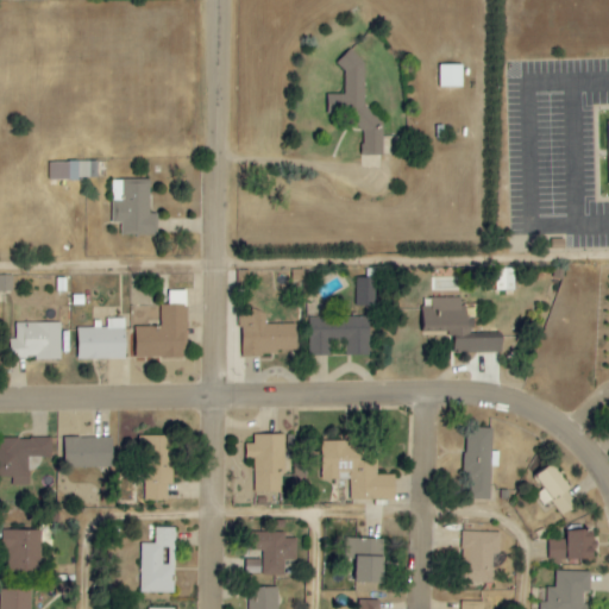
[(382,156),(383,107),(364,107),(364,55),(343,55),(341,95),(327,95),(327,115),(350,115),(350,130),(362,130),(362,156),(382,156)]
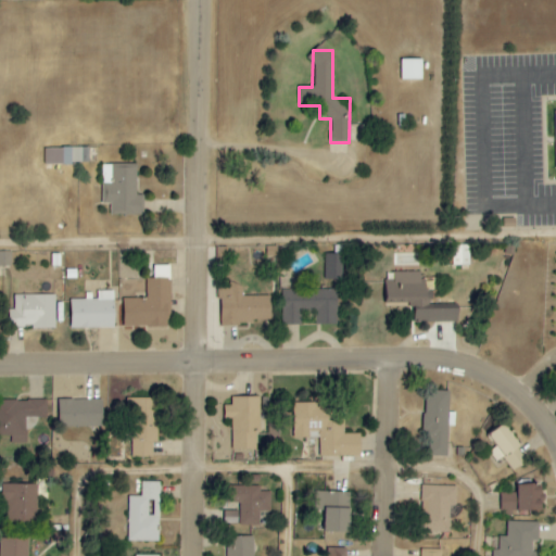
[(422,60),(401,60),(401,79),(422,79),(422,60)]
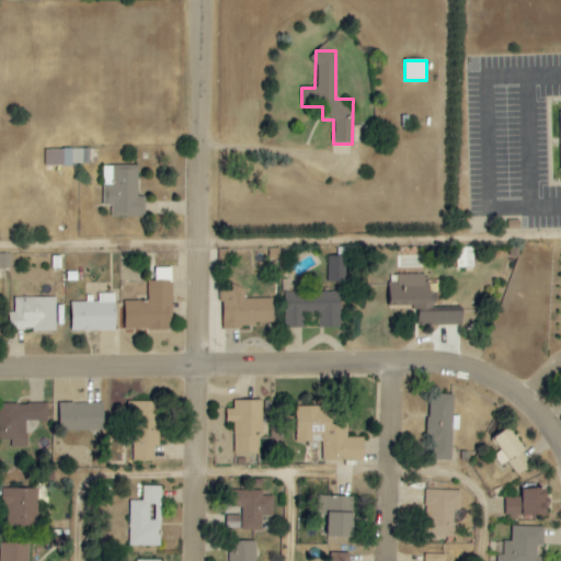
[(90,164),(89,149),(72,149),(72,164),(90,164)]
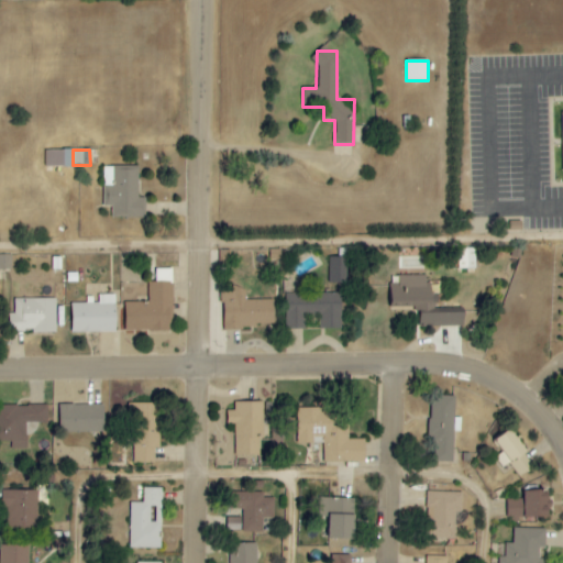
[(45,168),(72,167),(70,151),(45,151),(45,168)]
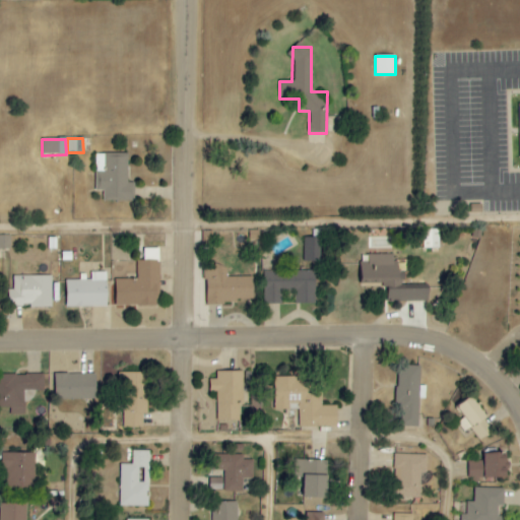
[(127,153),(95,154),(96,192),(103,192),(104,201),(134,201),(134,183),(128,183),(127,153)]
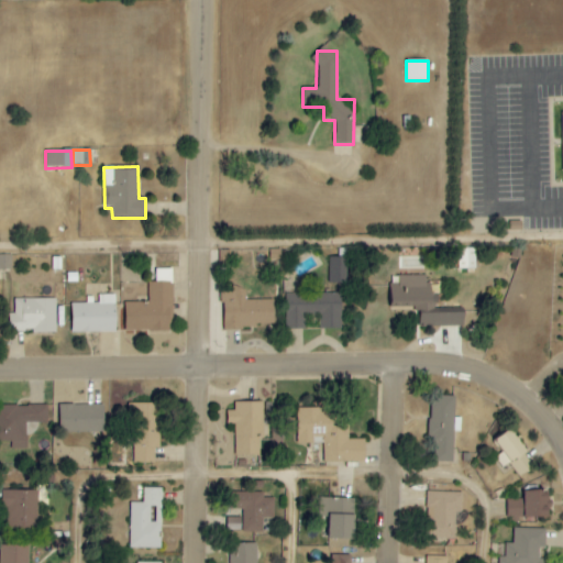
[(475,249),(457,249),(459,269),(475,269),(475,249)]
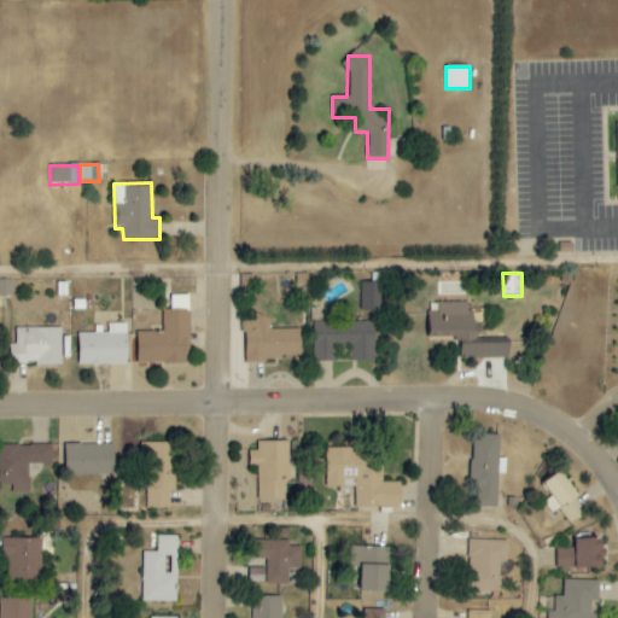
[(380,312),(382,283),(361,281),(361,310),(380,312)]
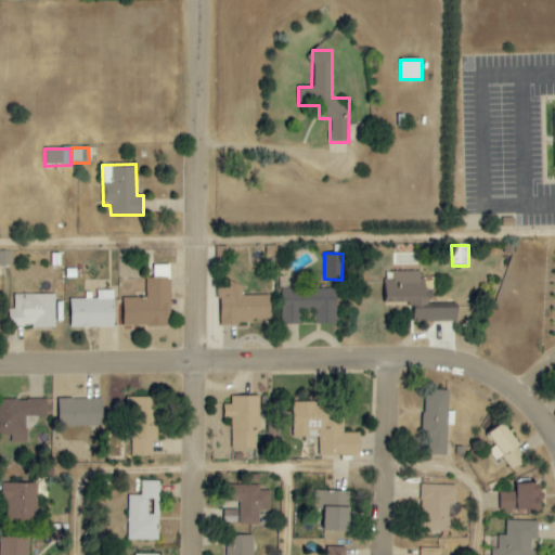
[(168,266),(153,266),(153,279),(145,279),(145,298),(123,298),(123,326),(168,326),(168,266)]
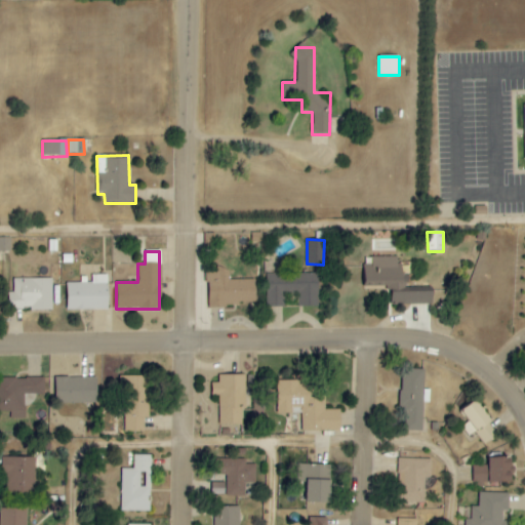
[(402,287),(402,265),(398,265),(397,257),(371,257),(371,266),(364,266),(364,288),(391,288),(391,306),(433,305),(433,287),(402,287)]
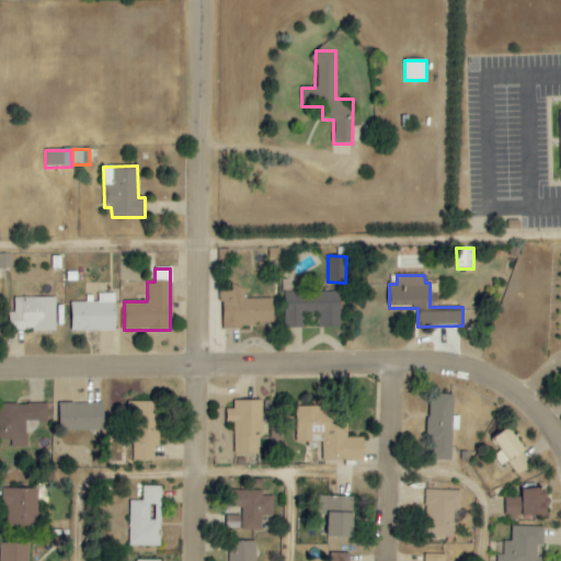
[(273,327),(273,298),(244,299),(244,287),(220,288),(221,328),(273,327)]
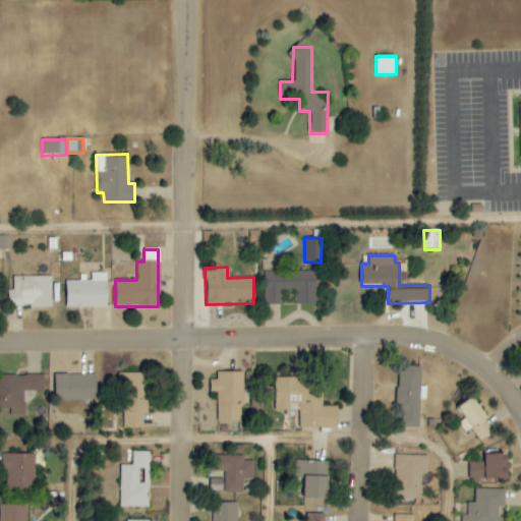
[(315,272),(264,272),(265,305),(282,304),(282,293),(296,293),(296,305),(315,304),(315,272)]
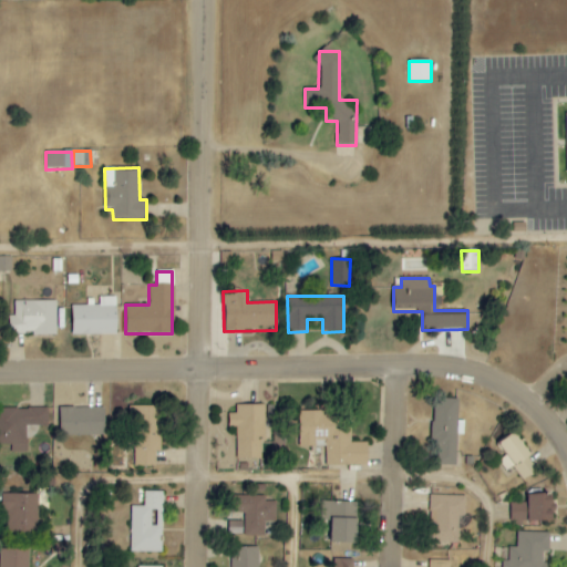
[(71,306),(72,336),(116,334),(116,297),(99,298),(99,306),(71,306)]
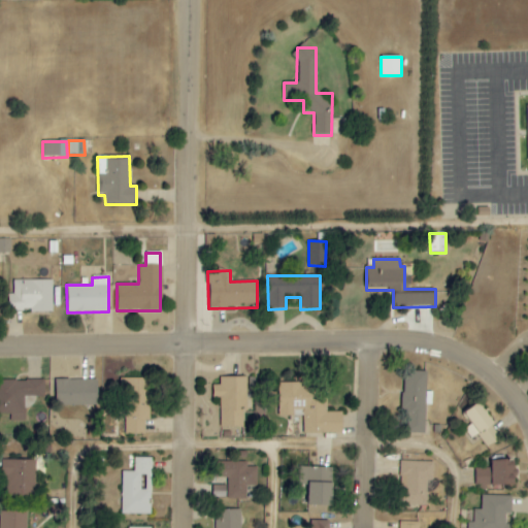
[(53,281),(12,281),(12,295),(8,295),(8,312),(53,311),(53,281)]
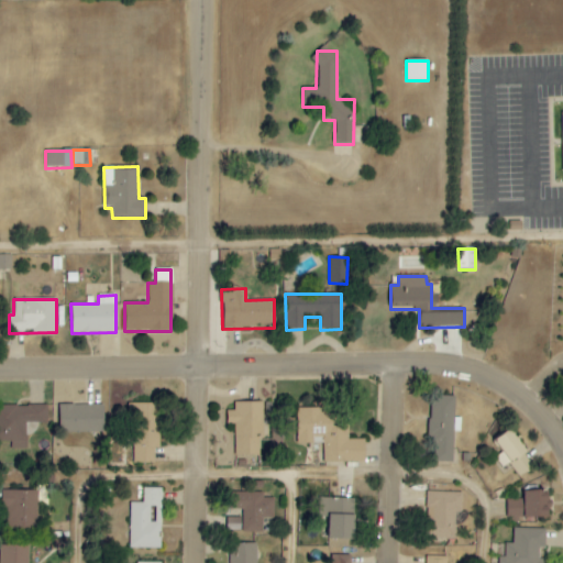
[(453,432),(461,432),(461,418),(455,418),(455,397),(431,396),(429,462),(453,463),(453,432)]
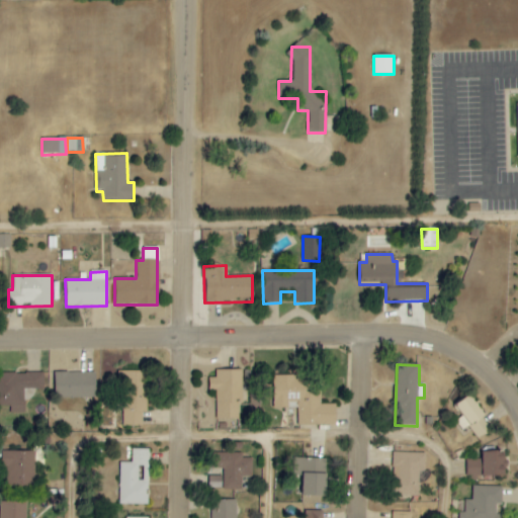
[(239,420),(239,405),(242,405),(242,370),(216,370),(216,378),(208,378),(208,390),(217,390),(217,420),(239,420)]
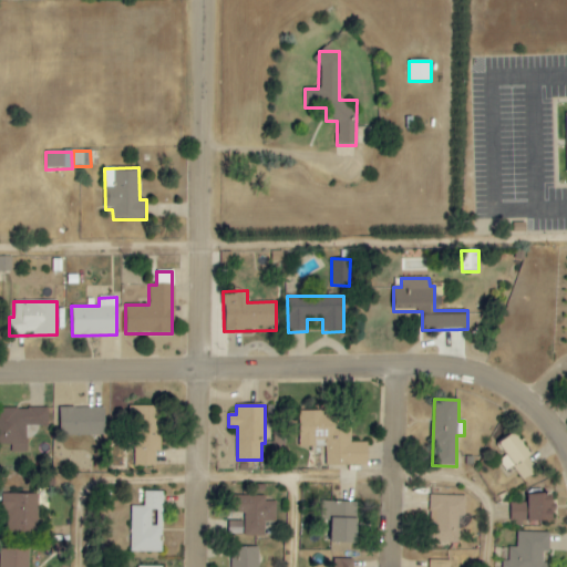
[(136,467),(156,467),(155,452),(162,452),(161,406),(134,408),(136,467)]
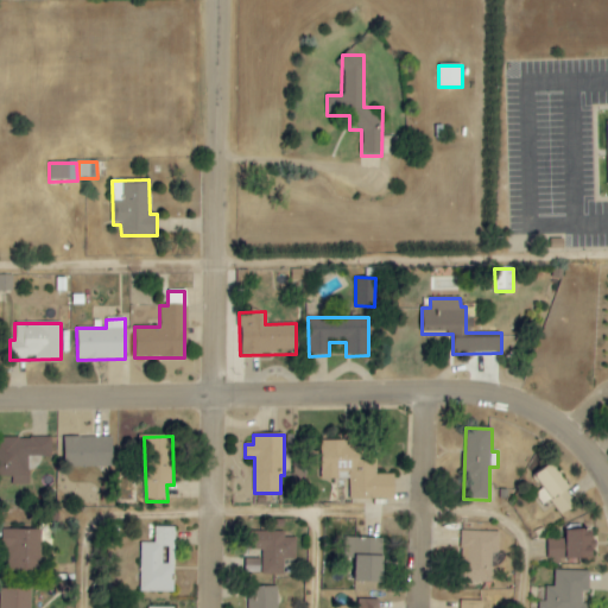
[(112,437),(63,438),(64,468),(112,467),(112,437)]
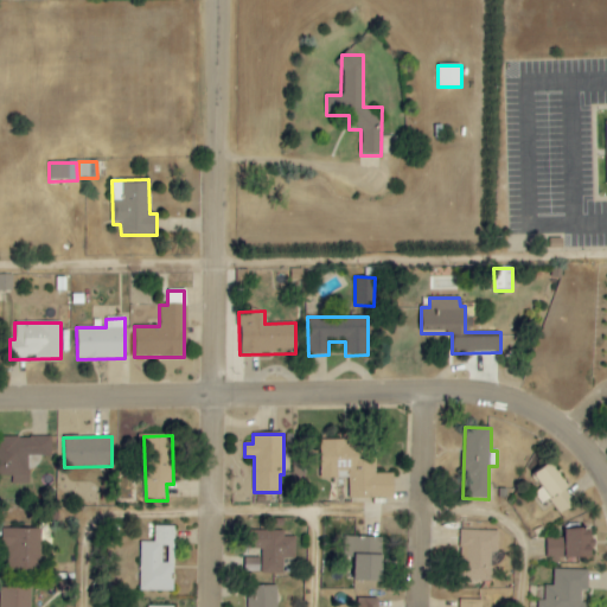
[(51,457),(51,438),(0,438),(0,486),(26,486),(26,457),(51,457)]
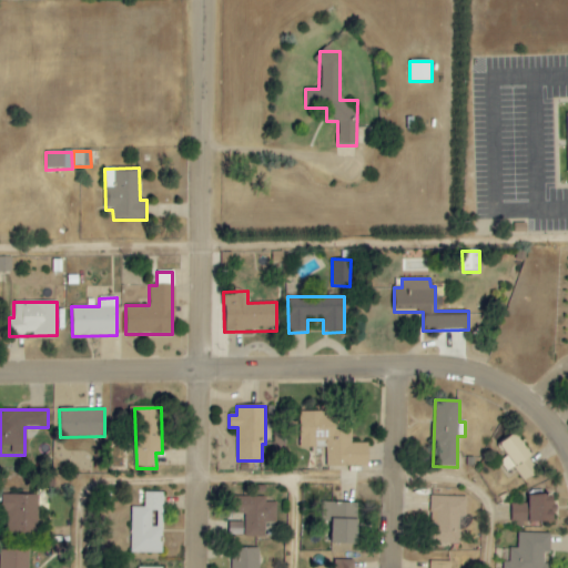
[(368,466),(368,444),(352,444),(352,413),(300,413),(300,448),(326,448),(326,466),(368,466)]
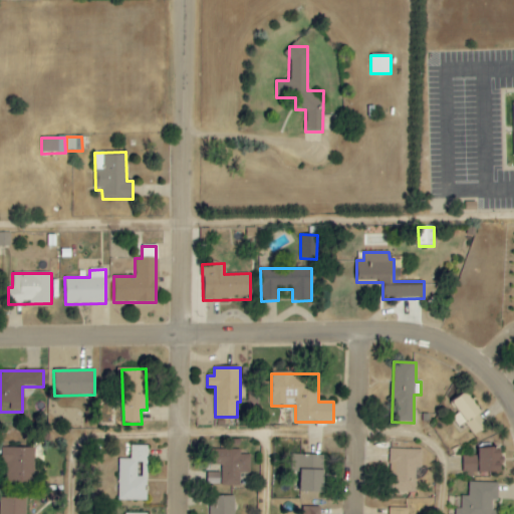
[(452,419),(460,428),(464,424),(474,437),(487,427),(478,416),(481,413),(465,393),(451,404),(459,414),(452,419)]
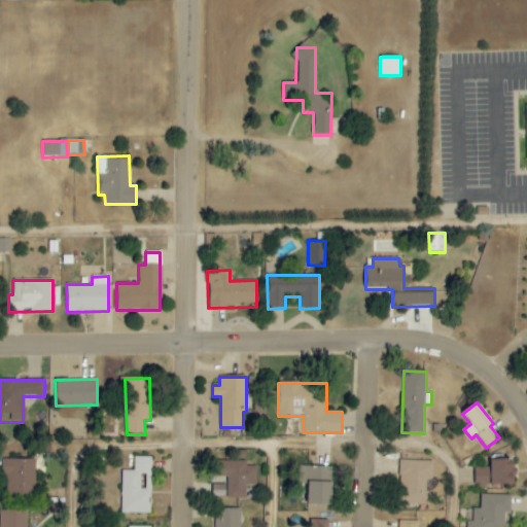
[(246,461),(246,450),(234,450),(234,460),(246,461)]
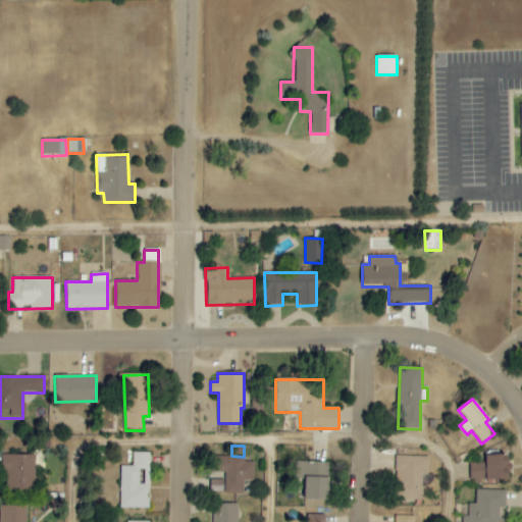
[(120,467),(119,509),(149,509),(150,454),(133,453),(133,467),(120,467)]
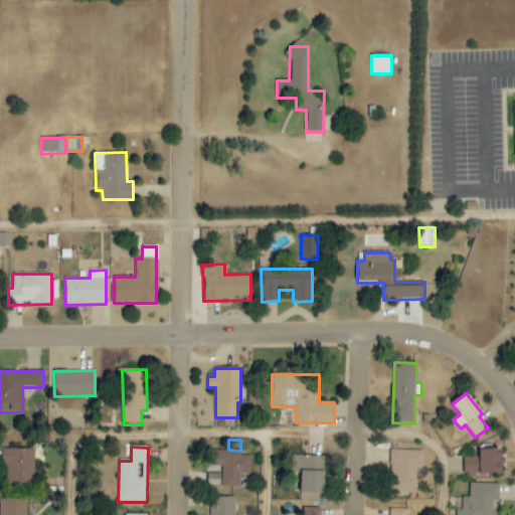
[(34,450),(5,450),(4,484),(34,485),(34,450)]
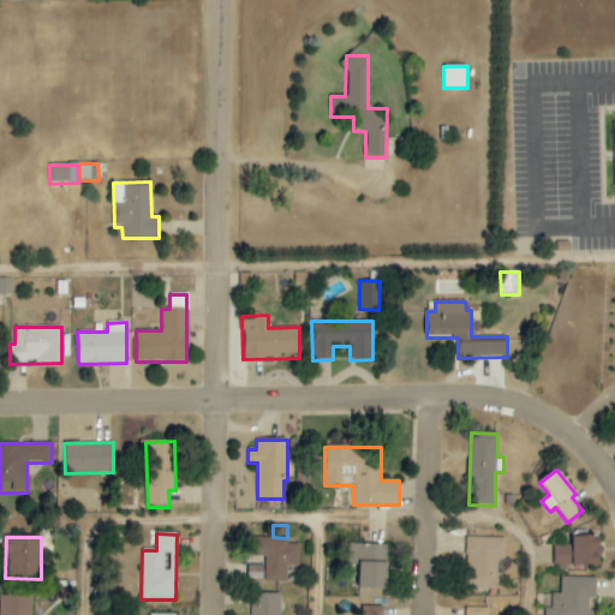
[(497,590),(499,561),(505,561),(505,538),(469,537),(467,589),(497,590)]
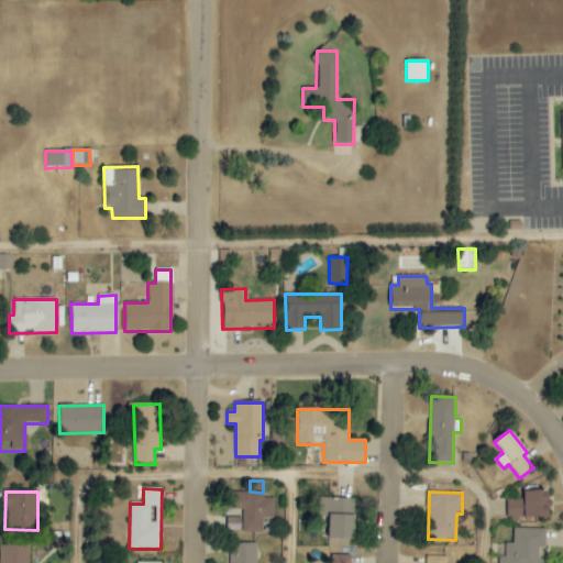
[(507,499),(507,518),(548,519),(548,492),(522,492),(522,500),(507,499)]
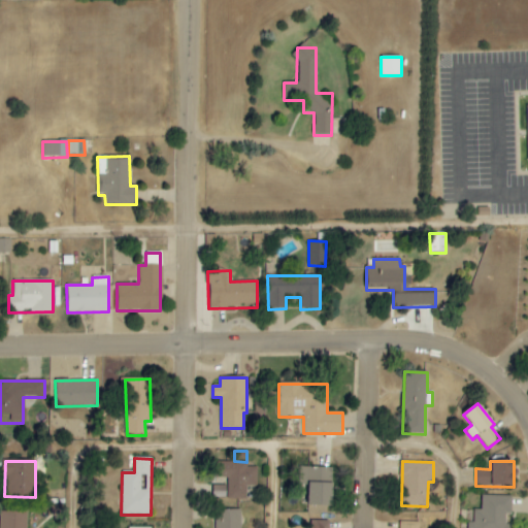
[(258,467),(248,467),(248,463),(217,462),(216,477),(227,477),(227,486),(215,486),(215,498),(246,499),(246,487),(257,487),(258,467)]
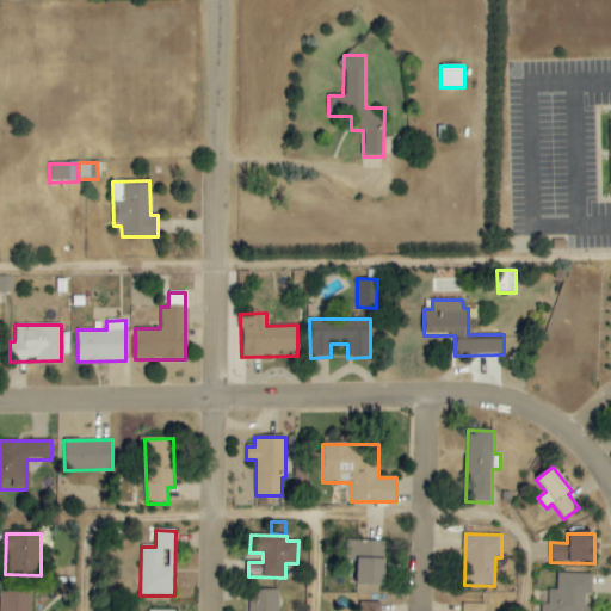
[(357,557),(356,585),(383,586),(386,542),(349,541),(349,556),(357,557)]
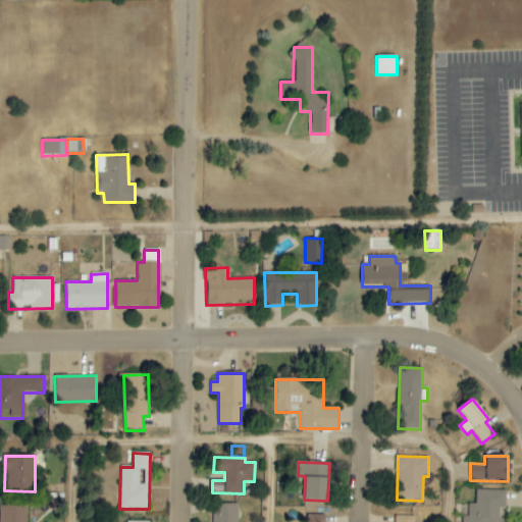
[(507,490),(476,489),(476,505),(469,504),(468,517),(462,517),(462,521),(505,521),(505,519),(500,519),(501,509),(506,509),(507,490)]
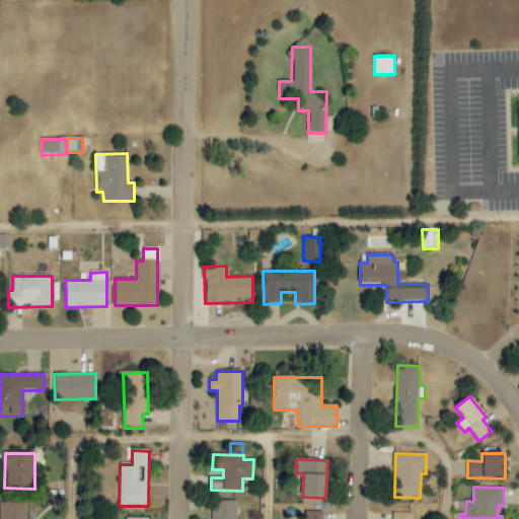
[(236,518),(236,502),(211,502),(211,518),(236,518)]
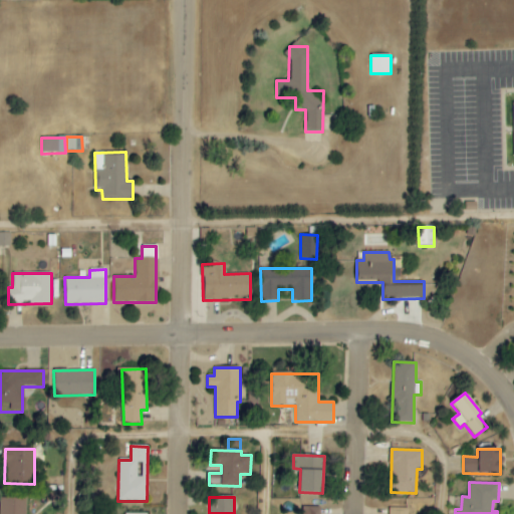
[(0,513),(25,513),(26,499),(0,498),(0,513)]
